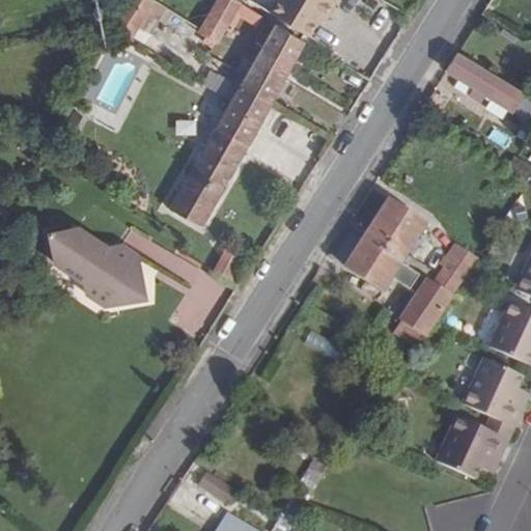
[(167,9),(151,0),(127,0),(113,29),(132,39),(138,28),(145,32),(155,17),(161,20),(167,9)]
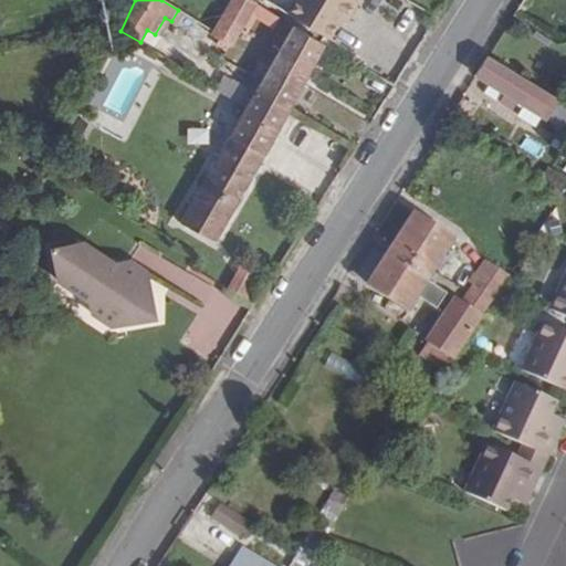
[(265,24),(272,13),(251,0),(230,0),(229,2),(251,16),(249,20),(255,23),(258,20),(265,24)]
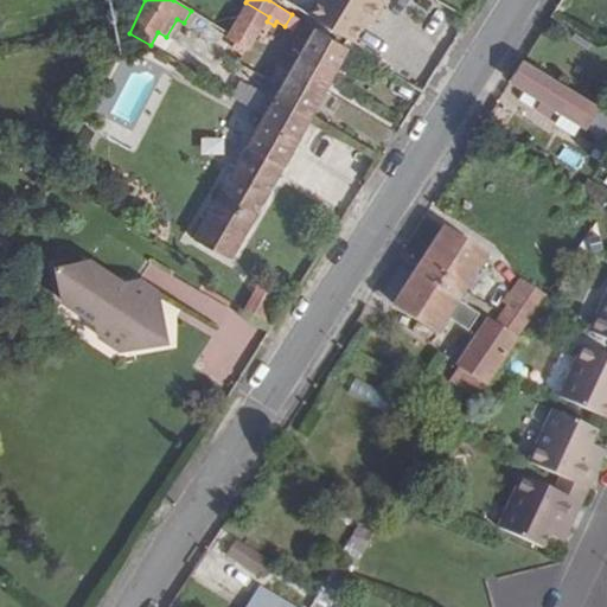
[(317,0),(307,16),(347,40),(360,19),(366,23),(378,1),(376,0),(317,0)]
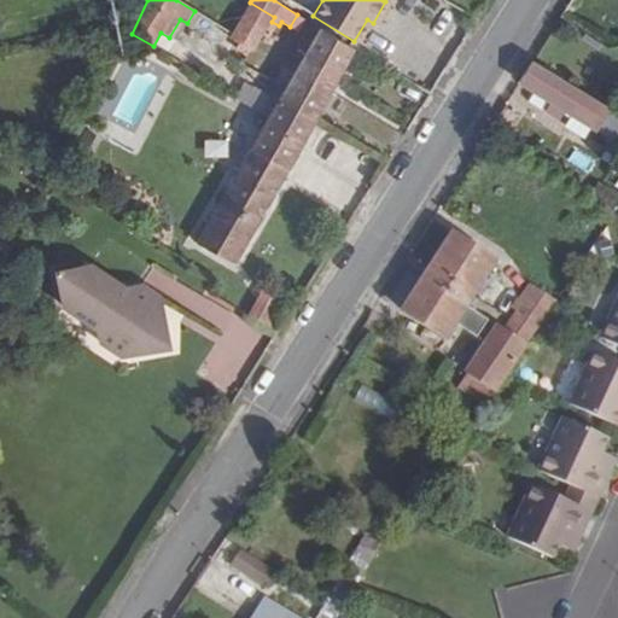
[(272,22),(274,17),(250,3),(240,18),(266,33),(267,29),(272,22)]
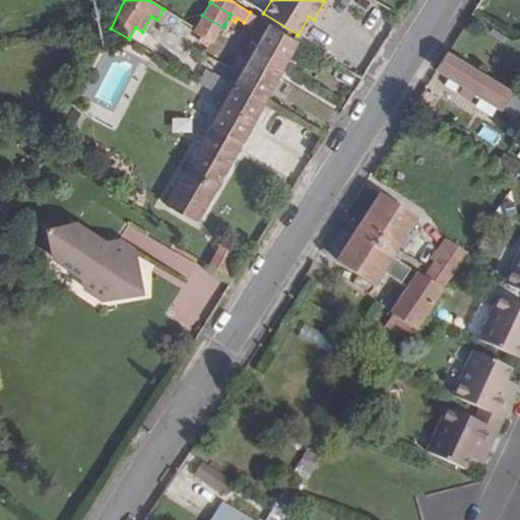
[(193,29),(203,37),(211,43),(214,44),(223,27),(202,15),(193,29)]
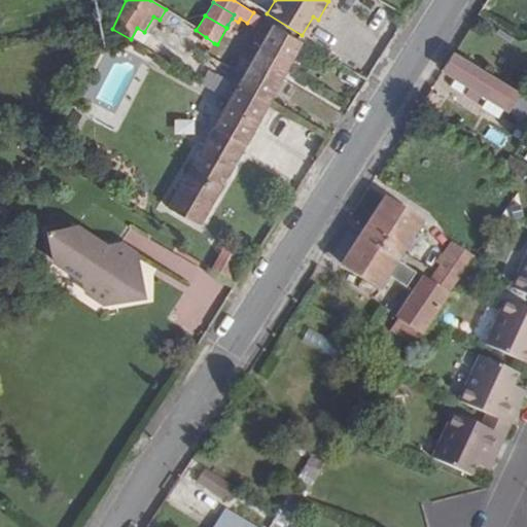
[(302,41),(274,25),(244,75),(237,88),(269,104),(302,41)]
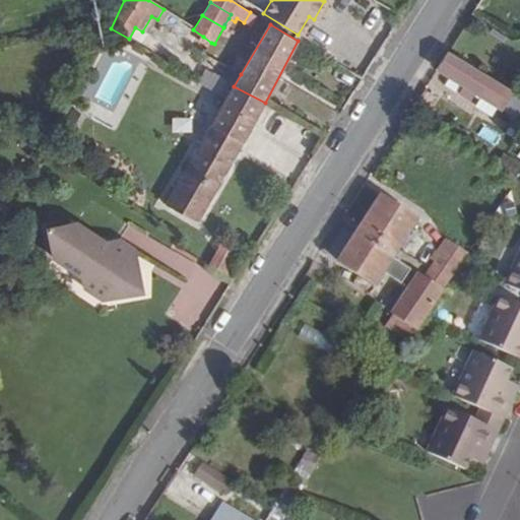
[(209,47),(211,43),(203,37),(200,42),(209,47)]
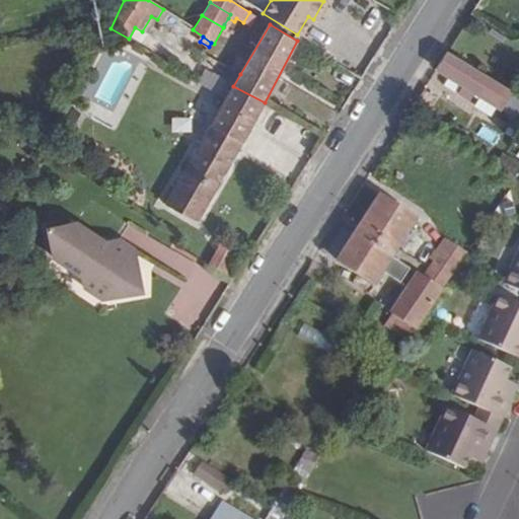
[(438,68),(503,108),(505,104),(499,100),(506,87),(449,52),(438,68)]
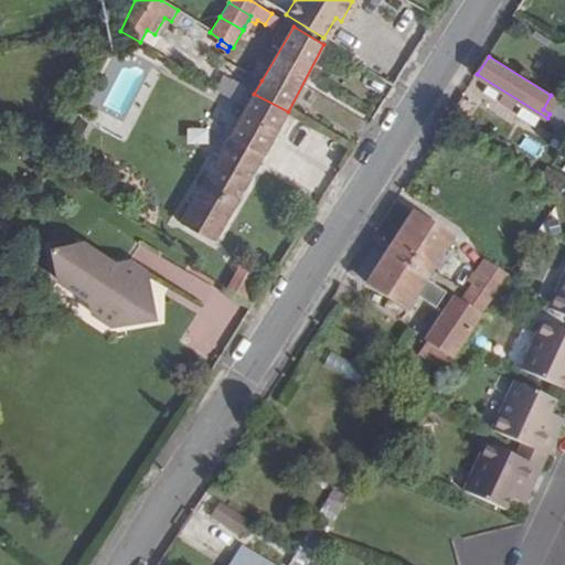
[(510,95),(498,87),(492,96),(505,104),(510,95)]
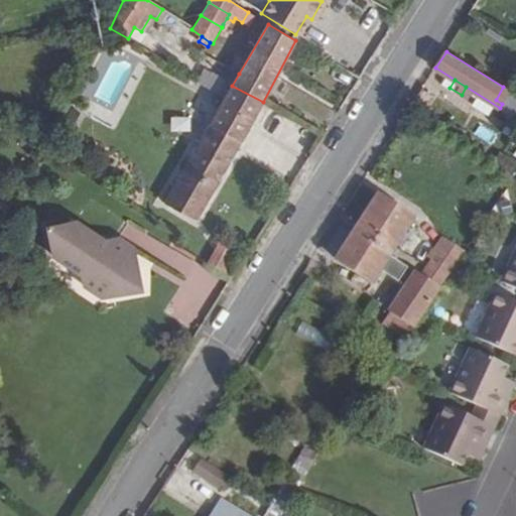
[(211,124),(241,141),(263,102),(232,86),(225,99),(211,124)]
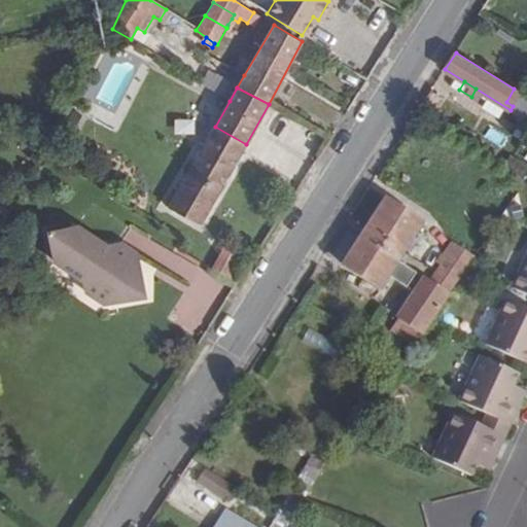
[(202,224),(246,144),(215,127),(170,208),(202,224)]
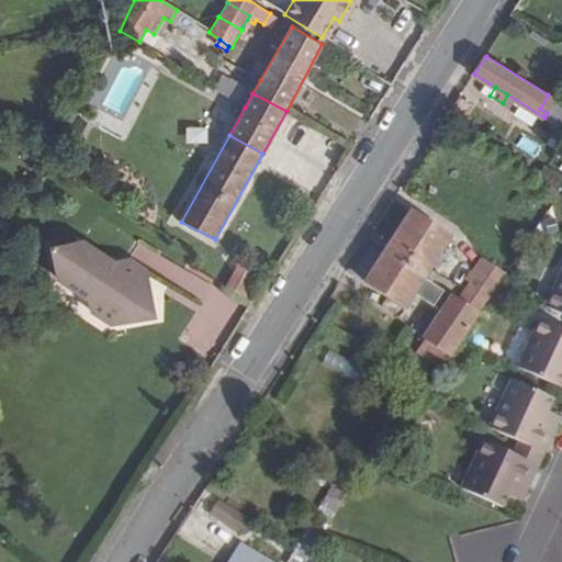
[(561,177),(544,167),(535,182),(557,195),(561,187),(561,177)]
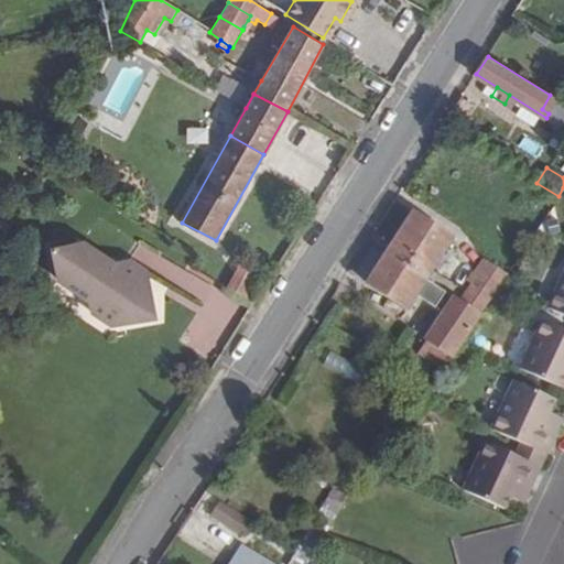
[(390,250),(429,277),(434,269),(454,237),(415,213),(393,245),(390,250)]
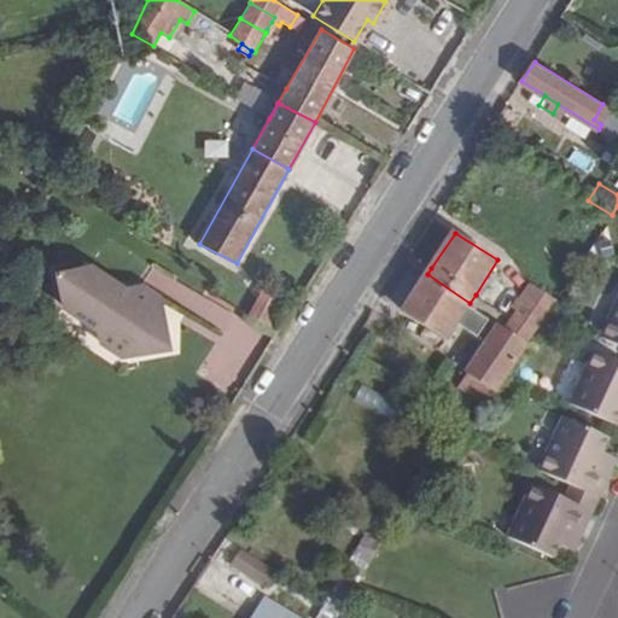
[(95,263),(60,270),(68,304),(101,327),(104,340),(127,356),(175,348),(170,324),(159,316),(157,307),(165,296),(145,284),(129,287),(95,263)]
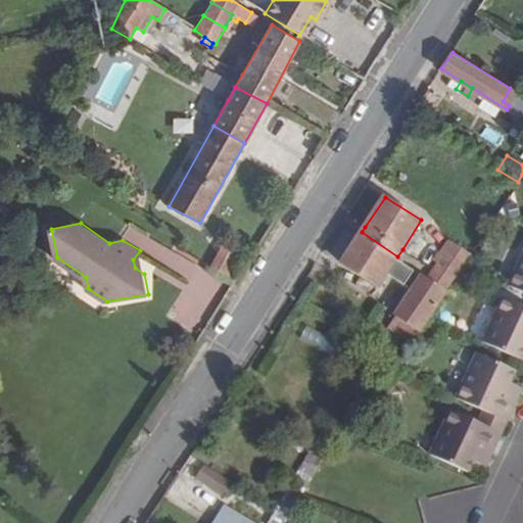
[(397,256),(362,232),(360,235),(340,265),(378,289),(386,276),(403,287),(414,272),(395,259),(397,256)]
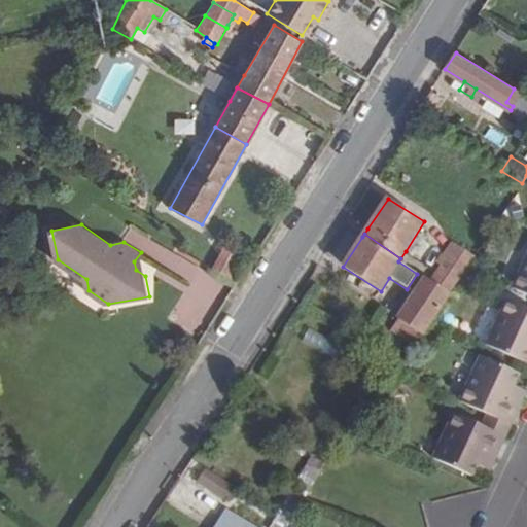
[(440,264),(441,266),(436,271),(456,283),(475,256),(454,242),(440,264)]
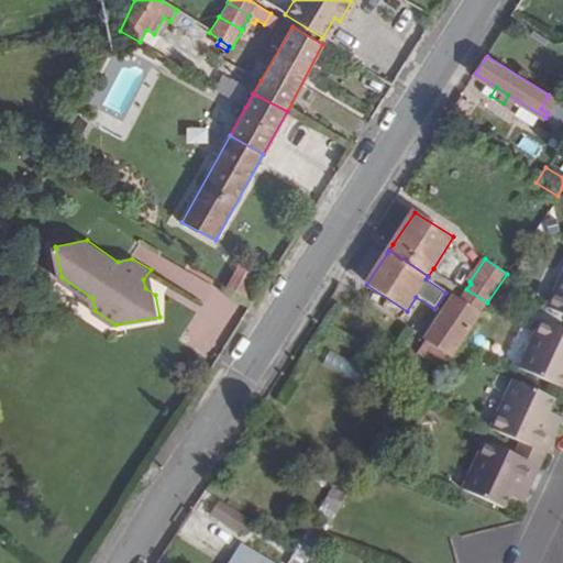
[(251,299),(263,278),(240,266),(228,286),(251,299)]
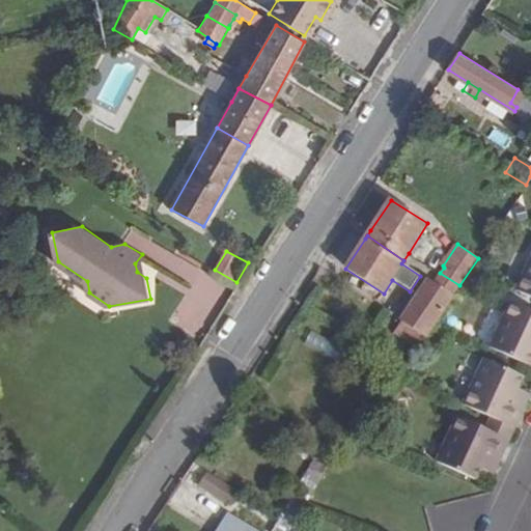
[(146,278),(142,254),(135,263),(137,272),(146,278)]
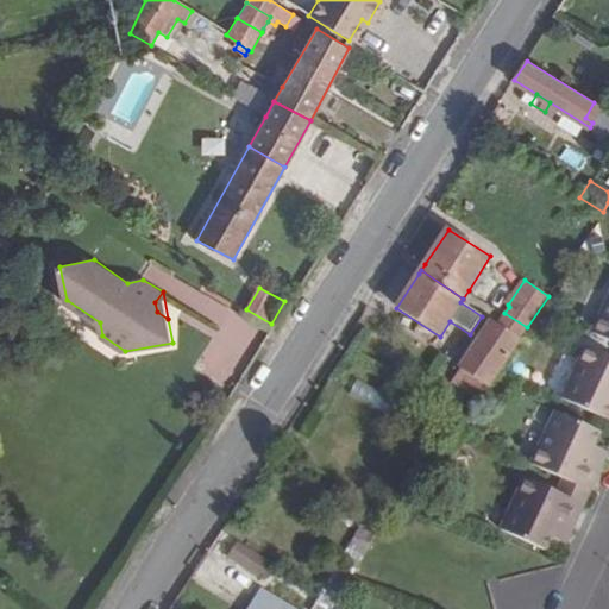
[(470,413),(500,368),(519,340),(489,321),(459,368),(459,369),(443,395),(470,413)]
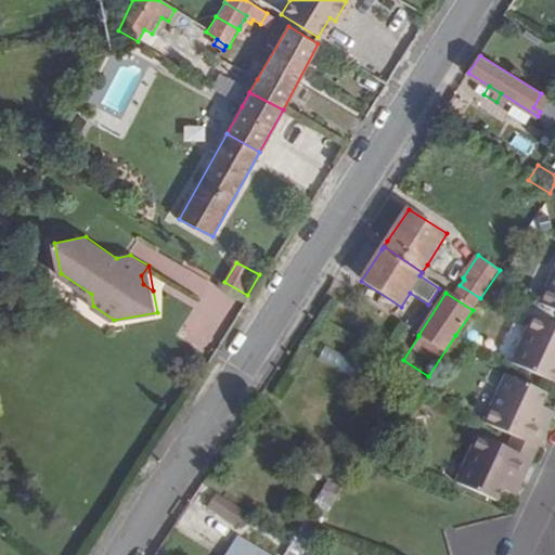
[(554,323),(543,318),(521,365),(554,381),(554,323)]
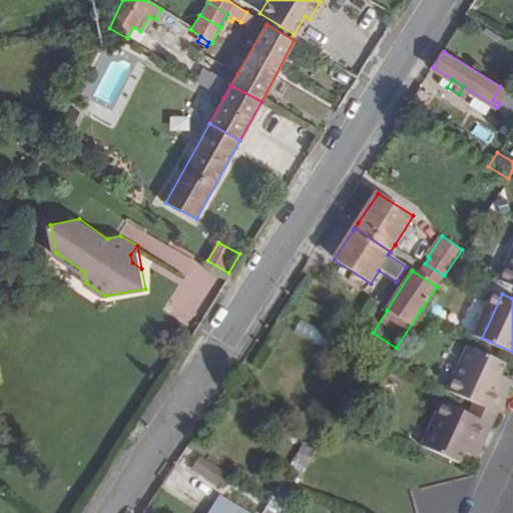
[(510,365),(476,350),(456,394),(478,404),(502,415),(512,391),(509,389),(512,380),(505,377),(510,365)]
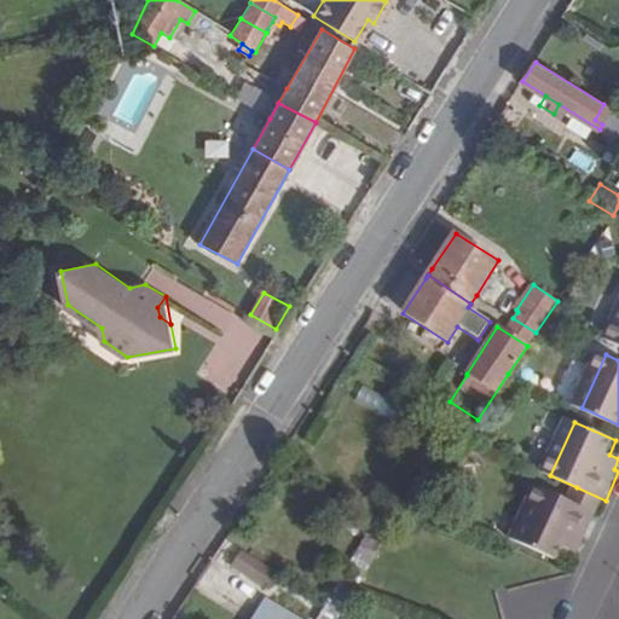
[(447,451),(453,443),(440,433),(435,441),(447,451)]
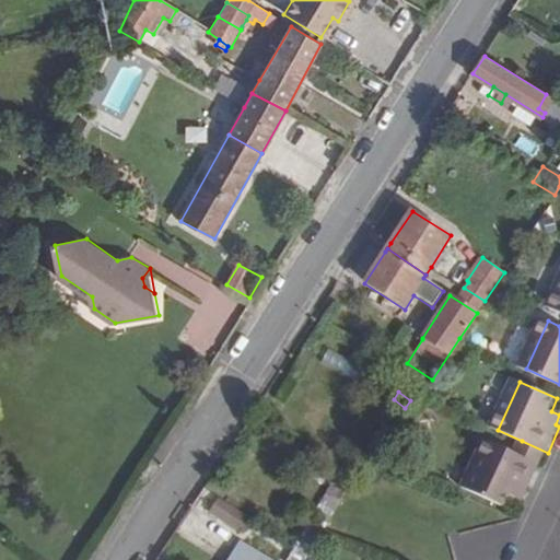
[(543,465),(548,453),(522,441),(516,453),(543,465)]
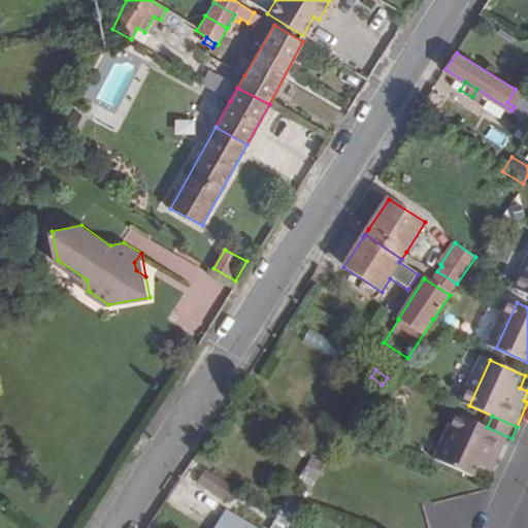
[(500,462),(512,438),(487,427),(464,417),(443,463),(479,477),(484,466),(492,469),(496,460),(500,462)]
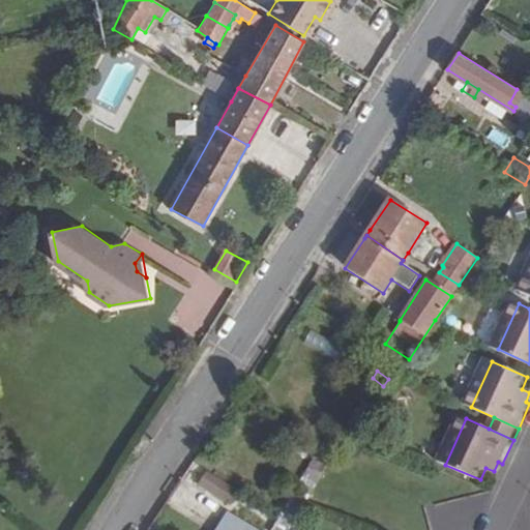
[(502,464),(498,462),(494,471),(498,473),(502,464)]
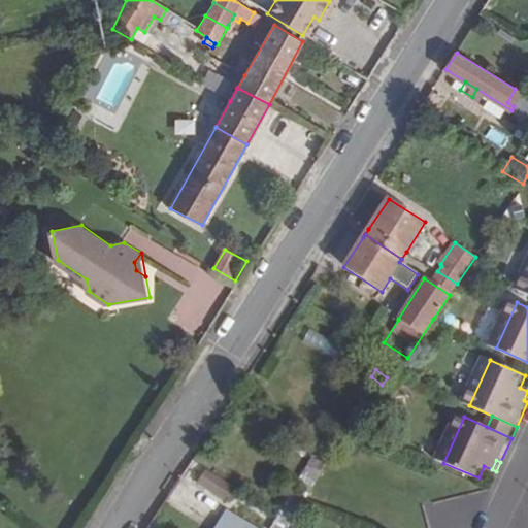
[(203,470),(197,484),(226,499),(232,485),(203,470)]
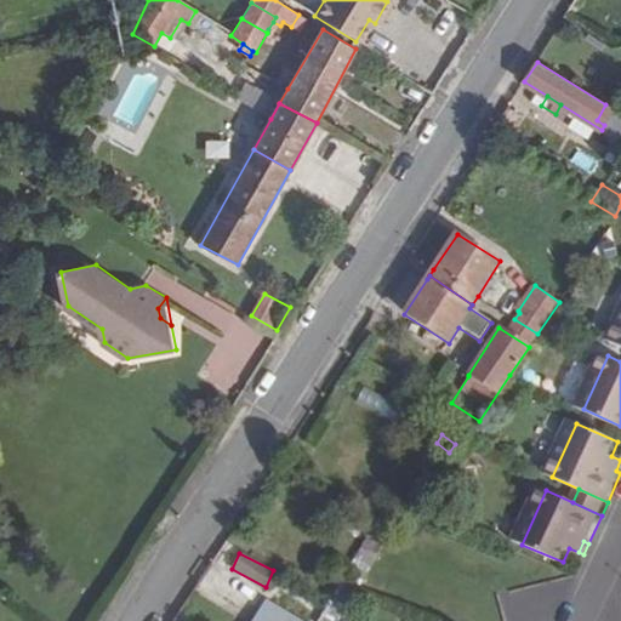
[(343,585),(357,592),(372,564),(359,557),(343,585)]
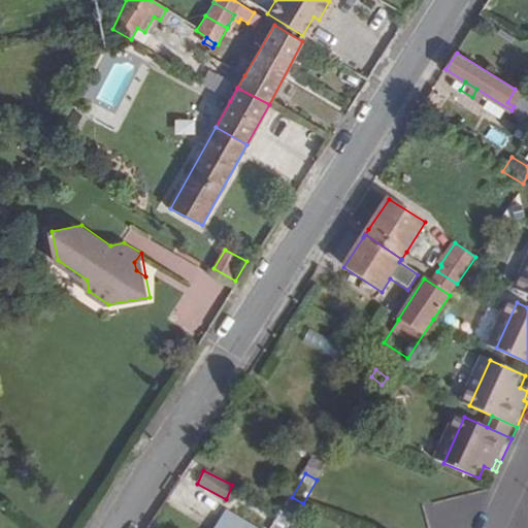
[(284,527),(293,514),(283,507),(270,527),(284,527)]
